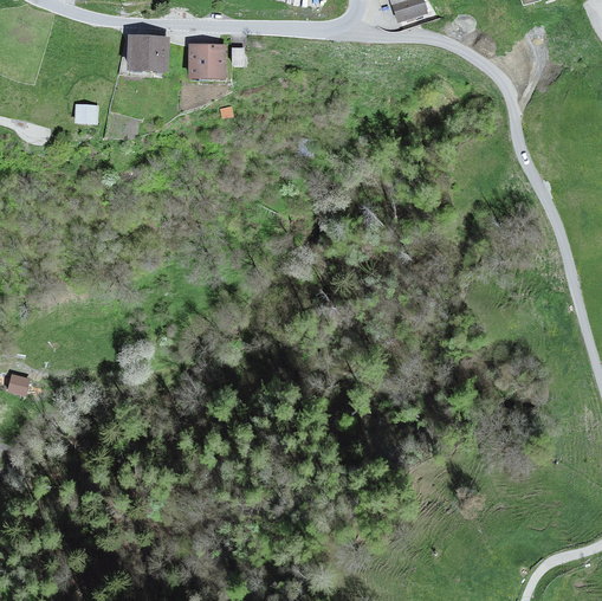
[(390,0),(397,18),(425,8),(421,0),(390,0)]
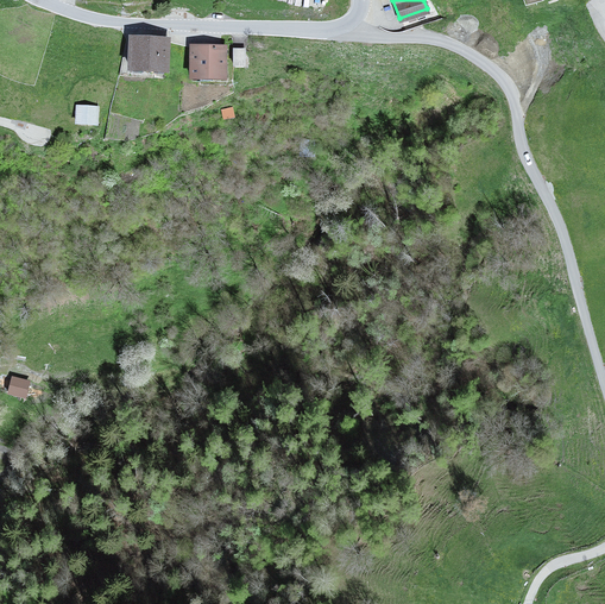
[(165,38),(128,36),(127,69),(164,70),(165,38)]
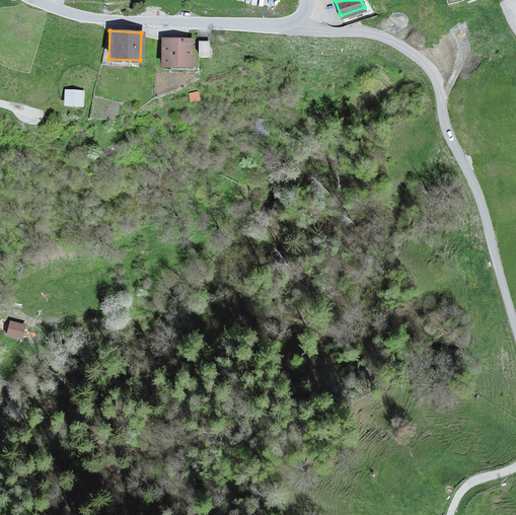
[(198,34),(198,52),(208,52),(208,34),(198,34)]
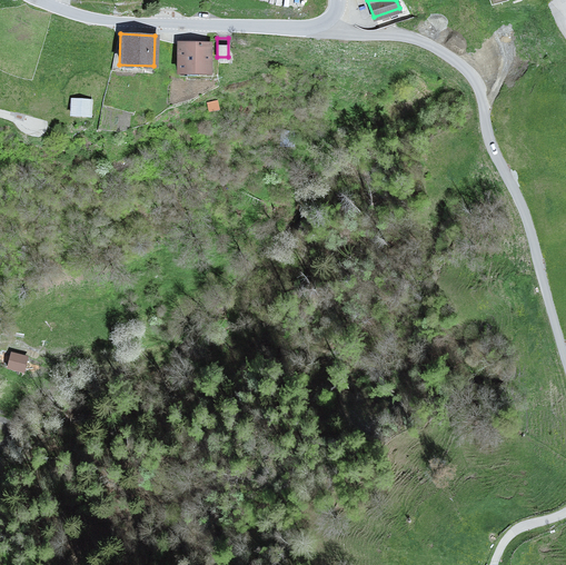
[(208,41),(178,42),(178,73),(209,72),(208,41)]
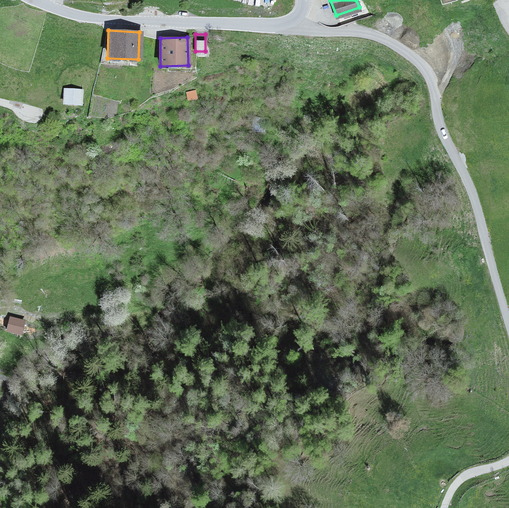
[(78,88),(63,88),(62,102),(78,103),(78,88)]
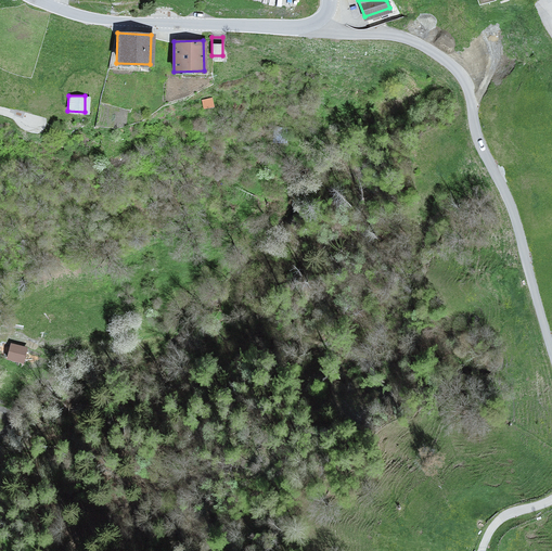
[(25,347),(9,343),(4,359),(21,362),(25,347)]
